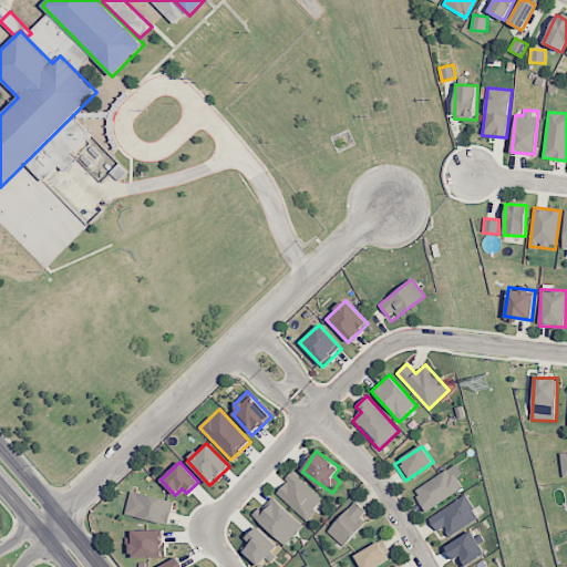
[(462,488),(449,467),(413,491),(426,512),(462,488)]
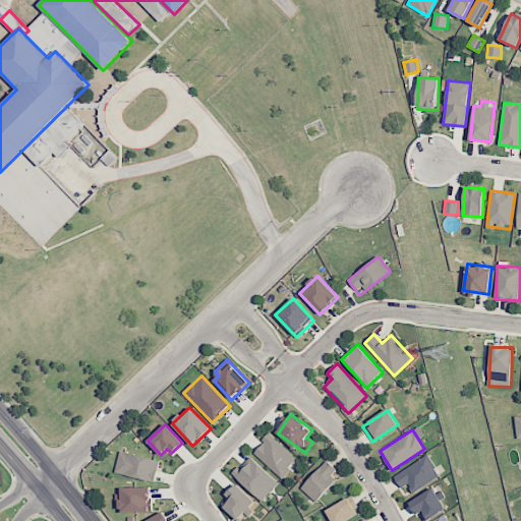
[(253,453),(281,478),(297,459),(270,435),(253,453)]
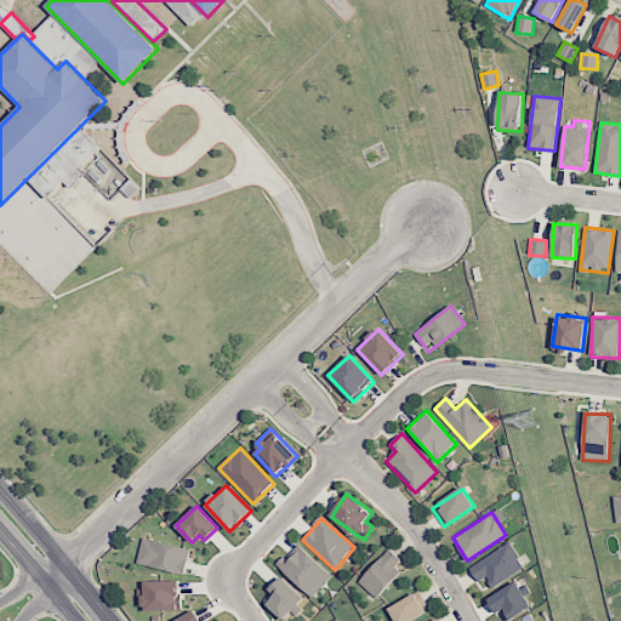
[(189,548),(143,539),(137,564),(184,574),(189,548)]
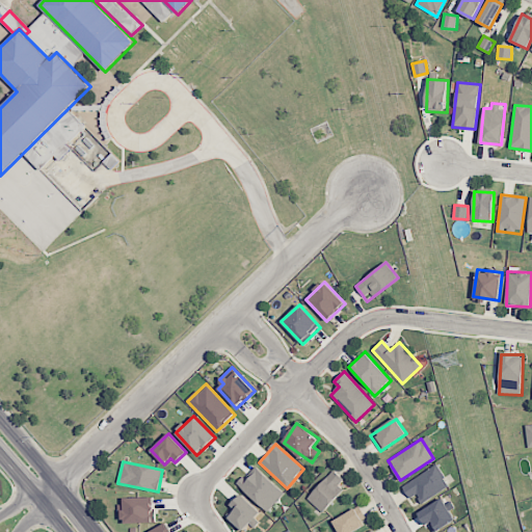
[(285,494),(255,466),(238,484),(267,511),(285,494)]
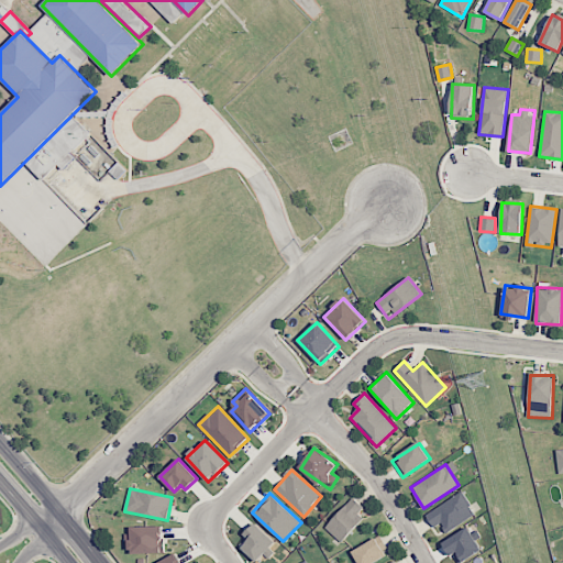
[(433,528),(442,525),(445,531),(475,517),(464,494),(426,511),(433,528)]
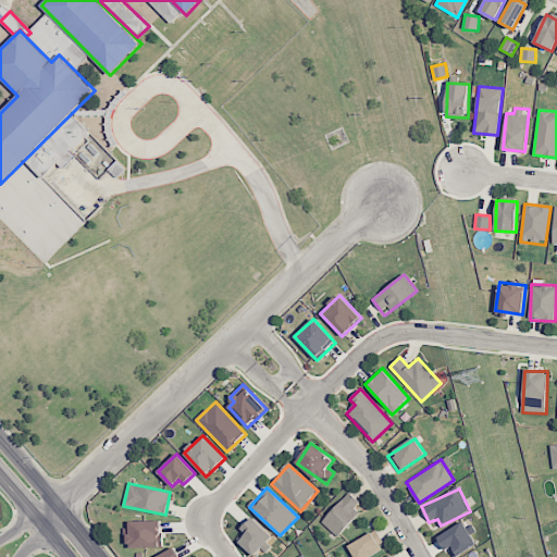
[(321,521),(337,536),(363,509),(347,494),(321,521)]
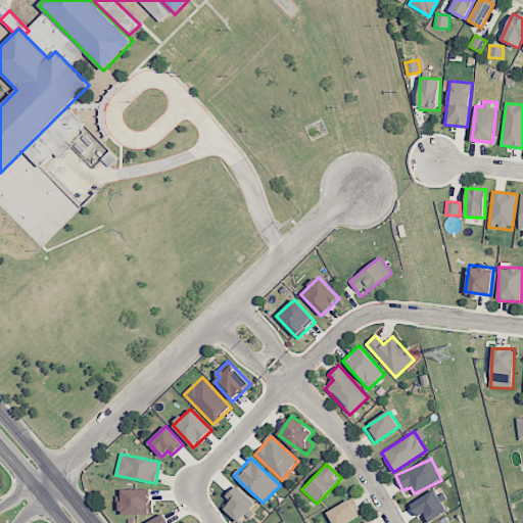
[(227,496),(232,502),(225,509),(238,522),(248,512),(247,512),(255,504),(238,486),(227,496)]
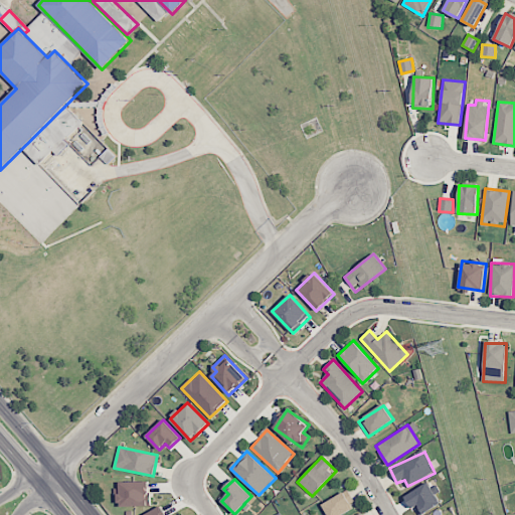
[(120,506),(150,506),(149,481),(119,482),(120,506)]
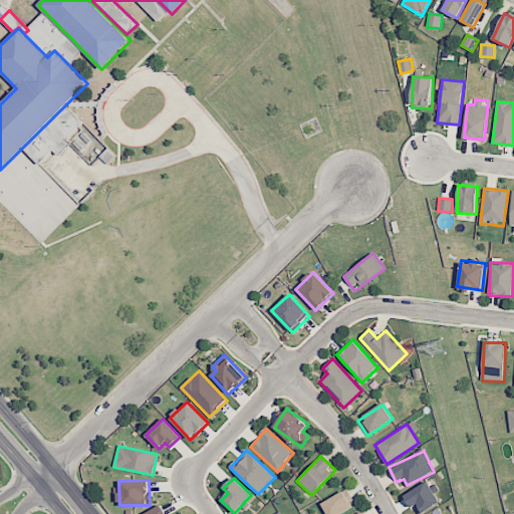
[(406,494),(417,513),(420,513),(440,503),(428,481),(406,494)]
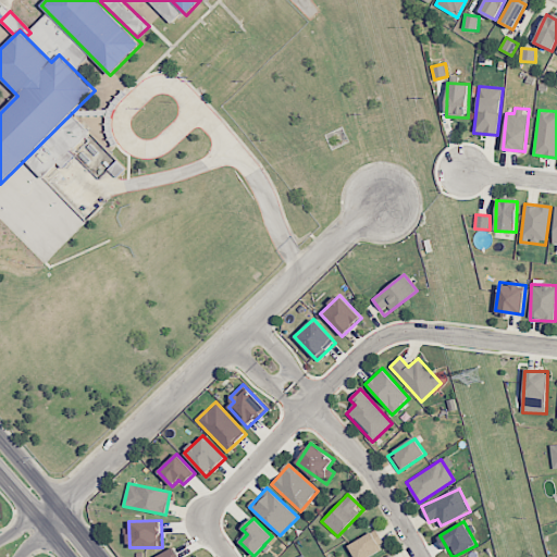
[(354,556),(370,556),(385,552),(378,531),(349,543),(354,556)]
